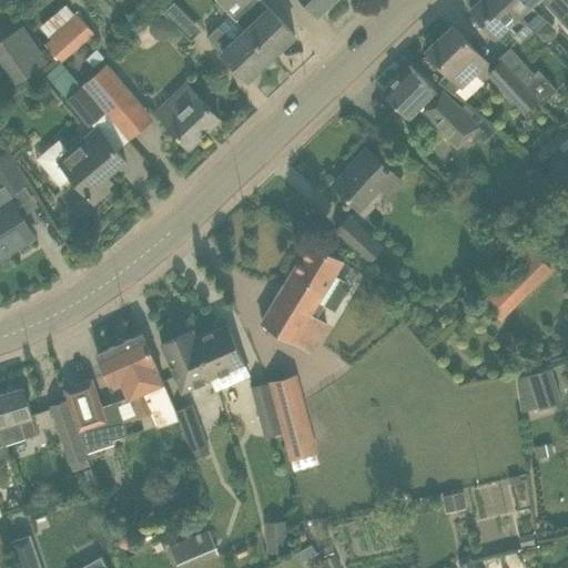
[(94,32),(77,12),(74,13),(66,4),(67,3),(63,0),(57,0),(57,1),(61,6),(39,24),(67,56),(94,32)]
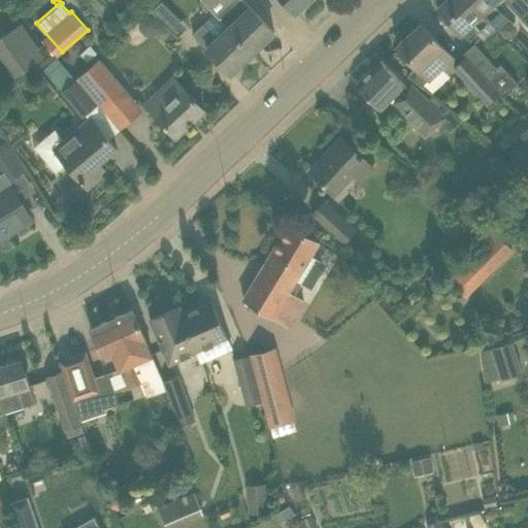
[(202,0),(230,28),(253,52),(274,31),(244,0),(202,0)]
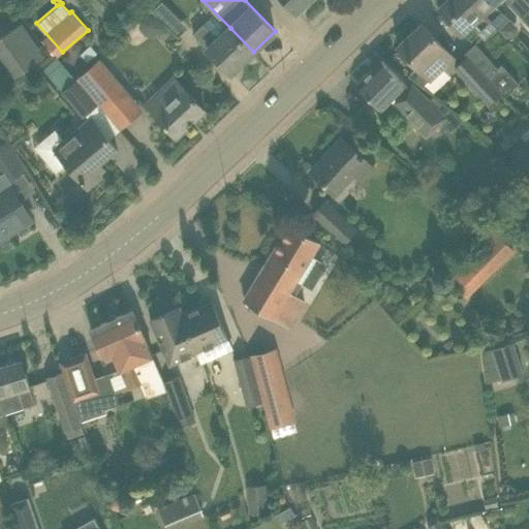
[(285,0),(296,11),(307,0),(285,0)]
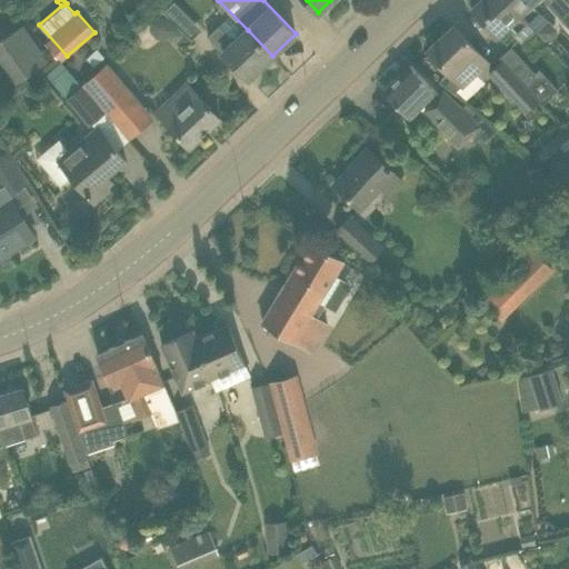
[(525,40),(535,30),(507,0),(479,0),(472,8),(498,35),(509,25),(525,40)]
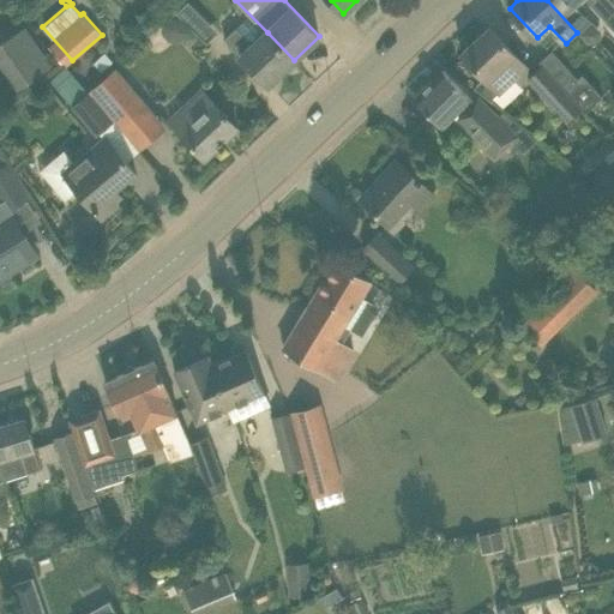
[(547,0),(577,32),(589,43),(595,44),(600,38),(601,31),(590,20),(589,22),(572,4),(576,0),(547,0)]
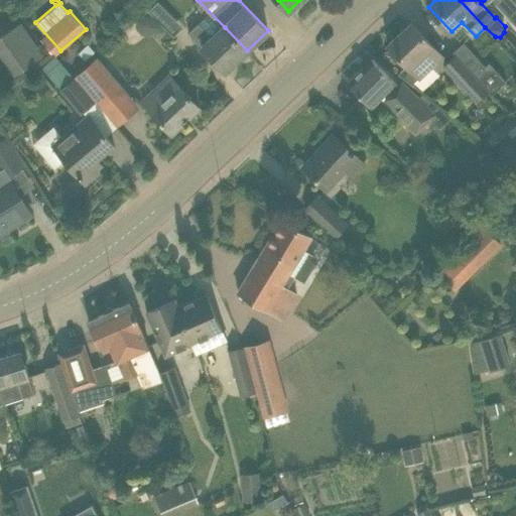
[(156,3),(148,10),(159,22),(162,25),(172,16),(157,1),(156,3)]
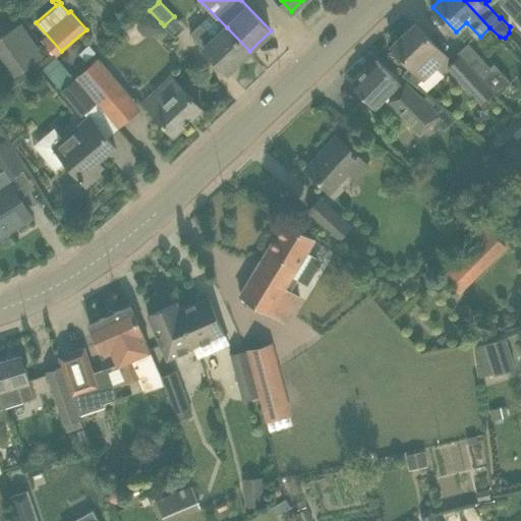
[(21,22),(0,37),(0,42),(20,72),(44,56),(21,22)]
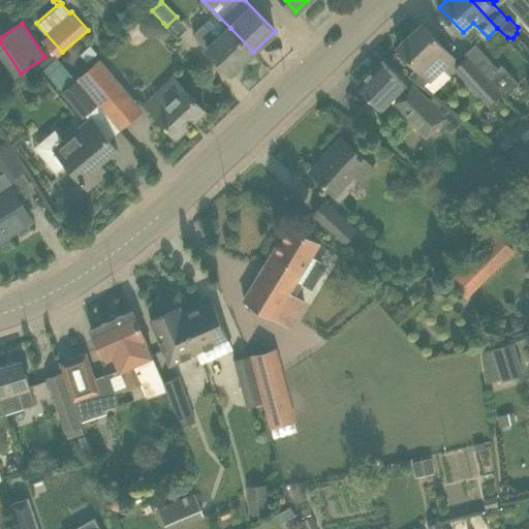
[(398,45),(417,67),(409,74),(423,86),(453,57),(443,47),(422,23),(398,45)]
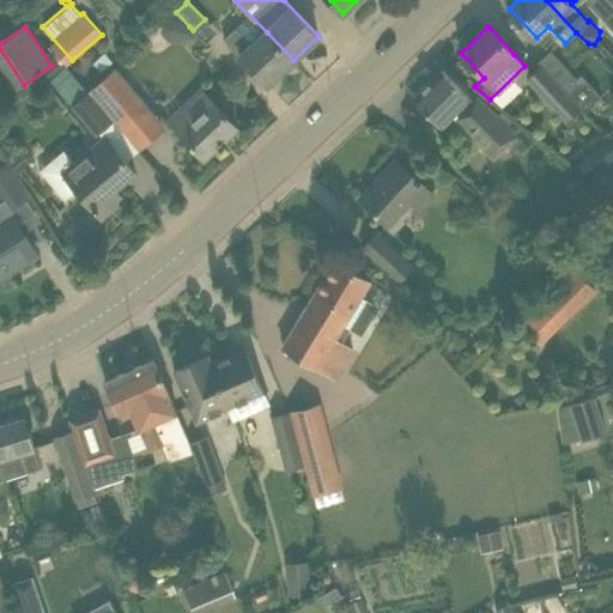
[(268,85),(293,60),(267,32),(254,44),(237,28),(225,40),(268,85)]
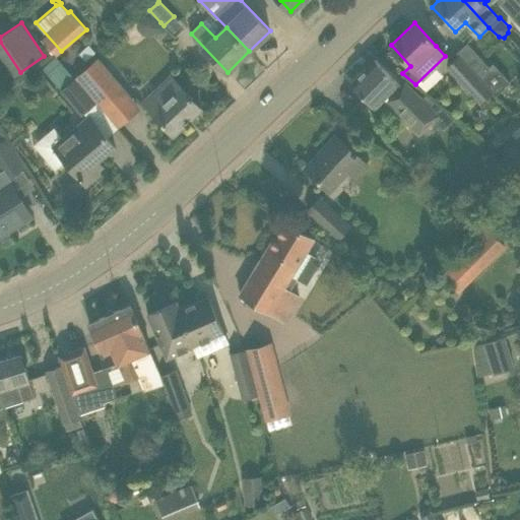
[(456,52),(459,55),(492,91),(498,98),(498,99),(505,106),(519,92),(494,64),(490,67),(467,42),(456,52)]
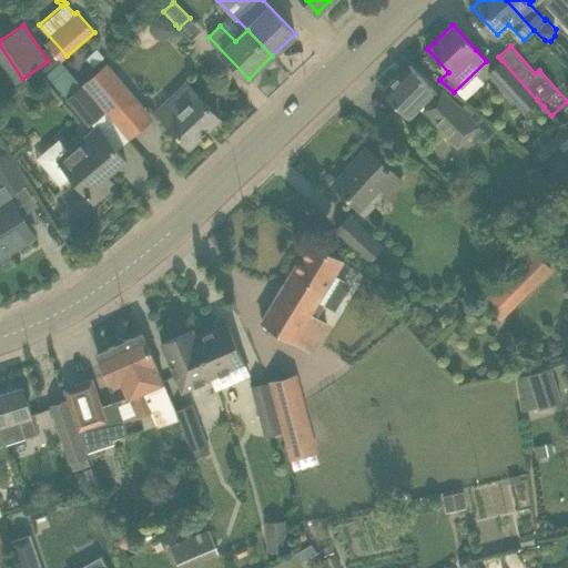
[(501,60),(488,71),(525,111),(537,100),(501,60)]
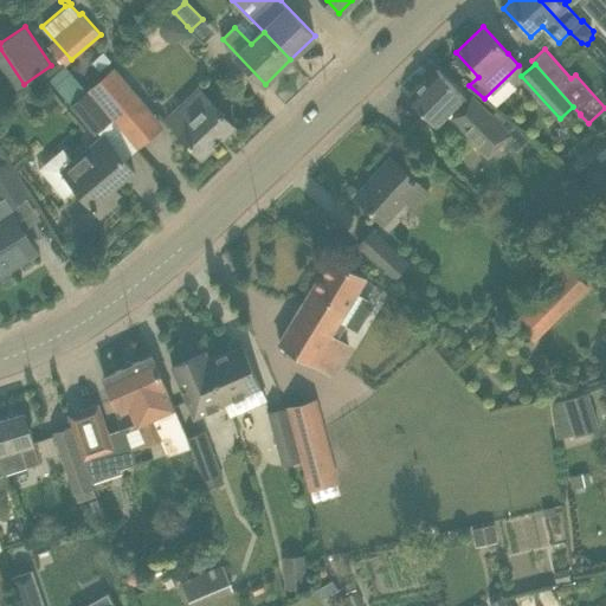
[(70,103),(86,90),(66,66),(50,79),(70,103)]
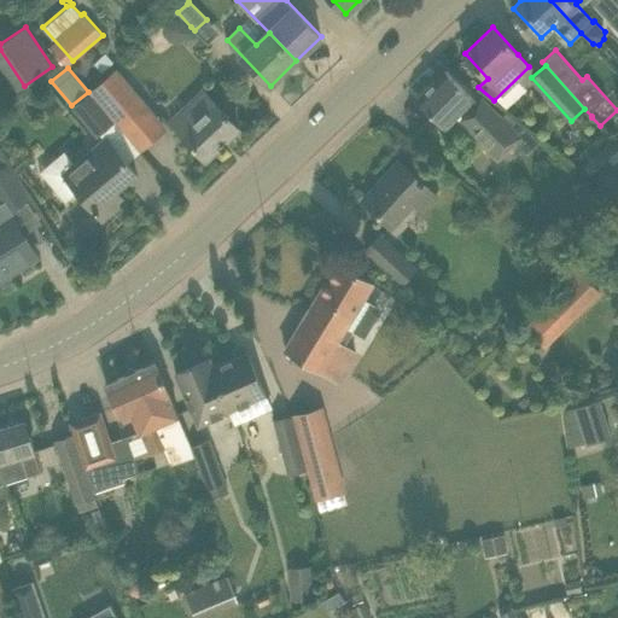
[(116,70),(92,89),(126,128),(149,109),(116,70)]
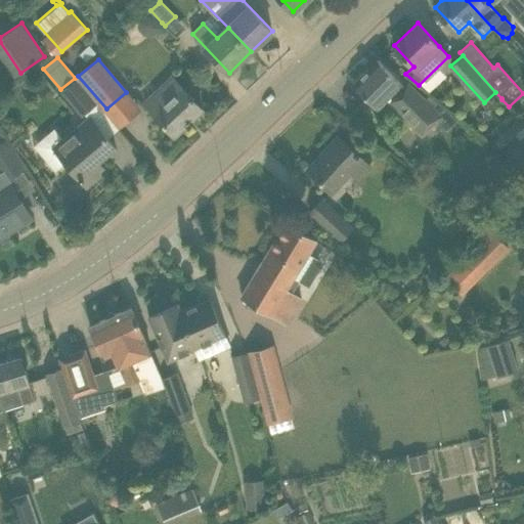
[(386,98),(406,118),(423,134),(436,121),(441,116),(448,108),(430,95),(425,99),(408,83),(404,86),(378,60),(353,85),(377,107),(386,98)]
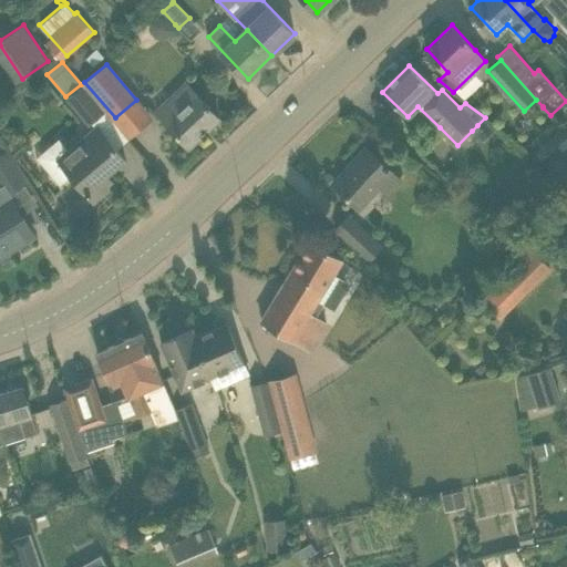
[(204,101),(188,83),(157,111),(174,130),(188,146),(219,117),(204,101)]
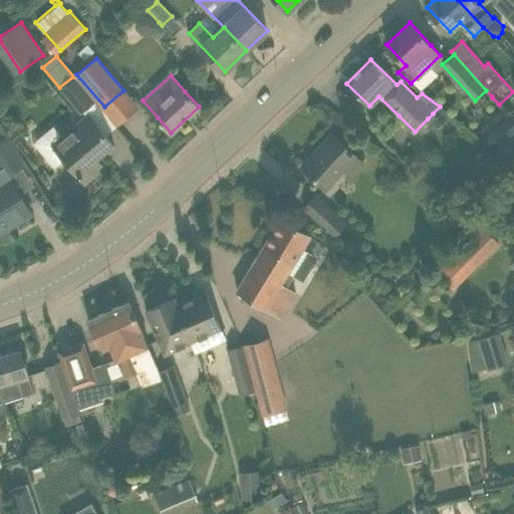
[(63,89),(82,111),(94,101),(75,79),(63,89)]
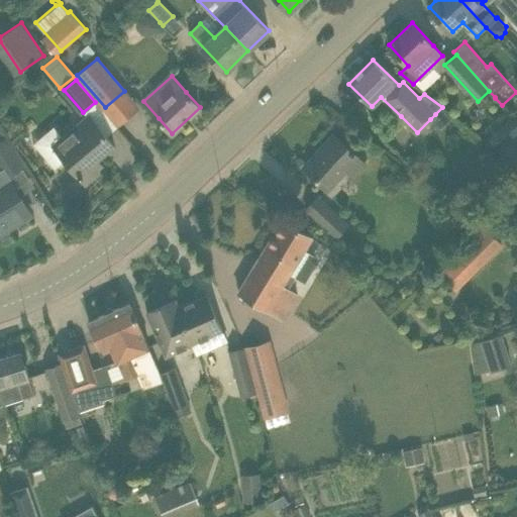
[(435,114),(430,119),(440,129),(452,118),(442,107),(435,114)]
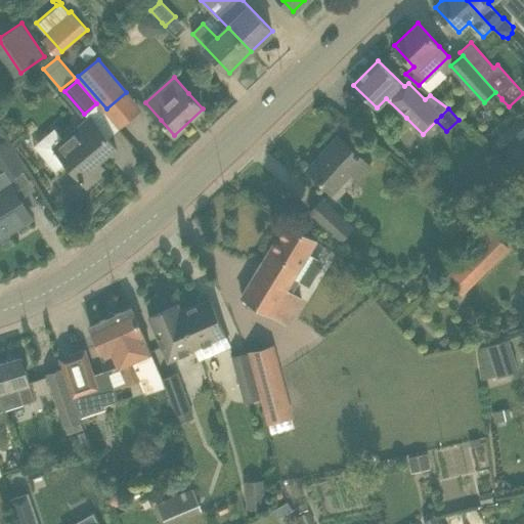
[(54,128),(34,146),(55,171),(67,162),(74,170),(87,185),(105,169),(98,161),(114,148),(116,146),(102,131),(91,117),(64,140),(54,128)]
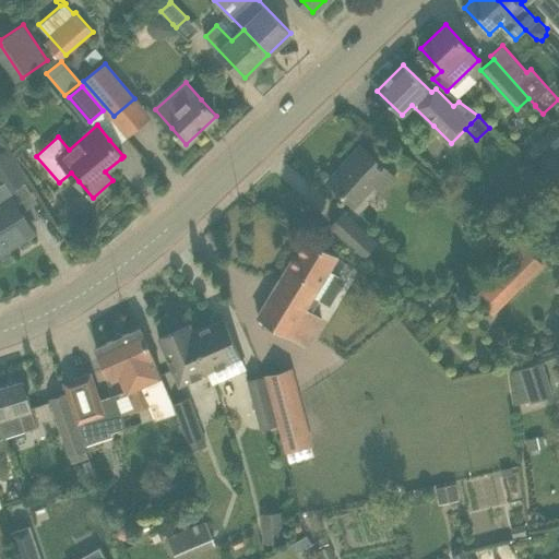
[(395,177),(377,161),(361,145),(329,180),(354,204),(375,183),(382,191),(395,177)]
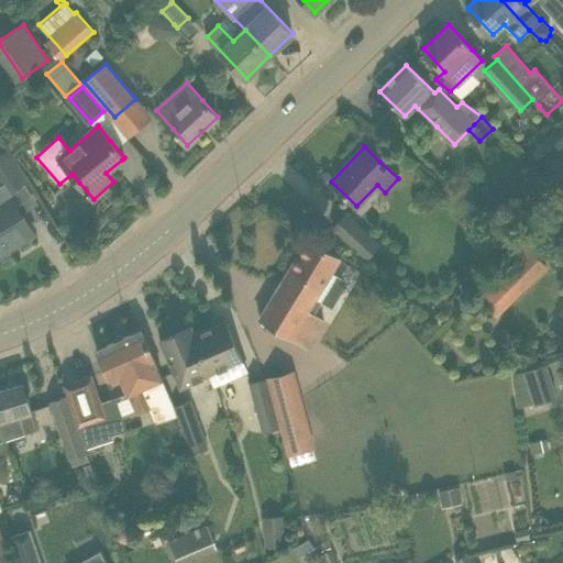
[(24,181),(6,153),(0,156),(0,179),(8,191),(24,181)]
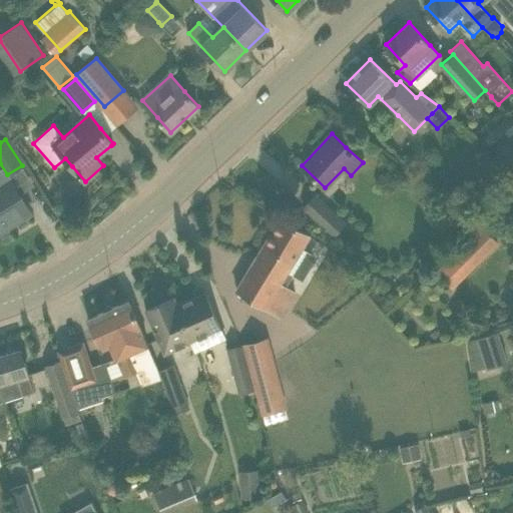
[(0,223),(12,216),(16,222),(31,213),(20,196),(10,179),(0,185),(0,223)]
